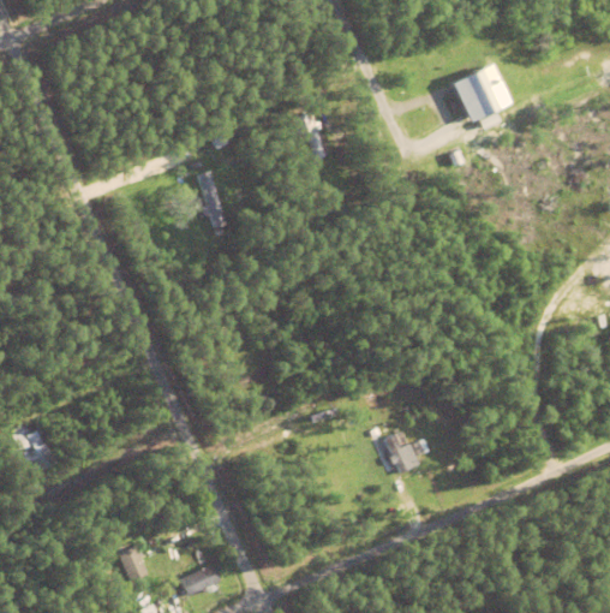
[(452,84),(491,65),(509,103),(471,123),(452,84)]
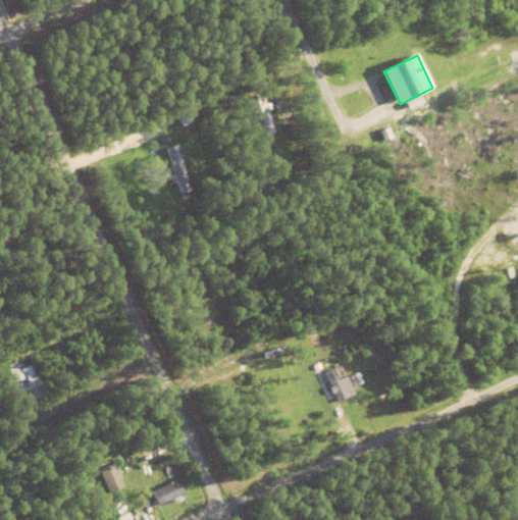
[(370,100),(372,104),(368,106),(369,108),(361,111),(360,109),(356,111),(354,107),(356,106),(354,102),(364,97),(366,102),(370,100)]
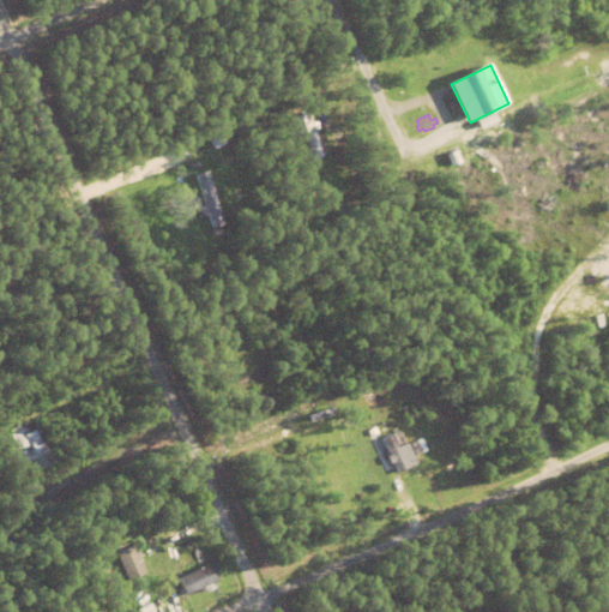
[(472,132),(484,127),(488,137),(477,142),(472,132)]
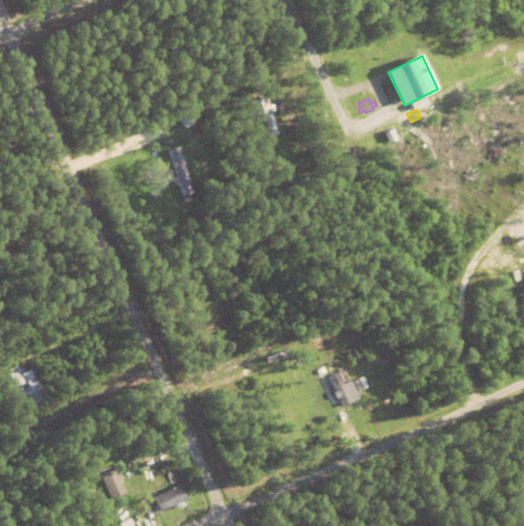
[(265,112),(272,110),(280,134),(272,136),(265,112)]
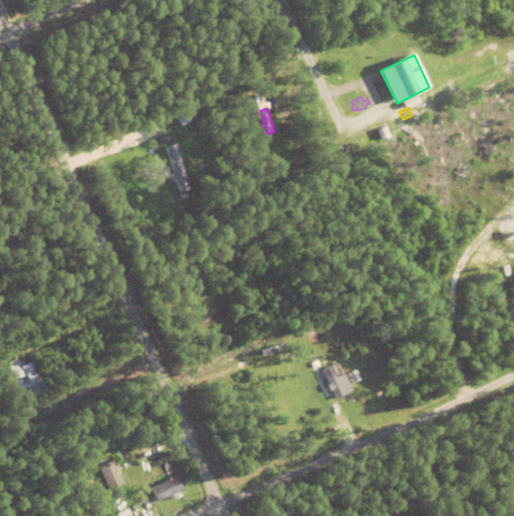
[(180,117),(189,112),(193,119),(184,125),(180,117)]
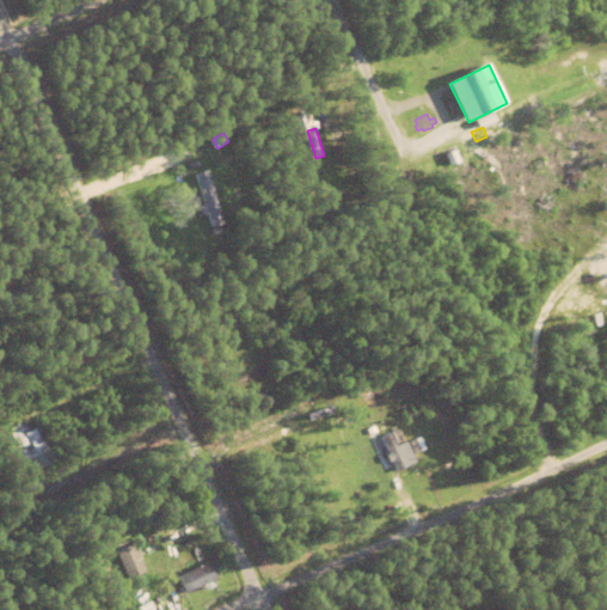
[(447,148),(459,142),(467,159),(454,165),(447,148)]
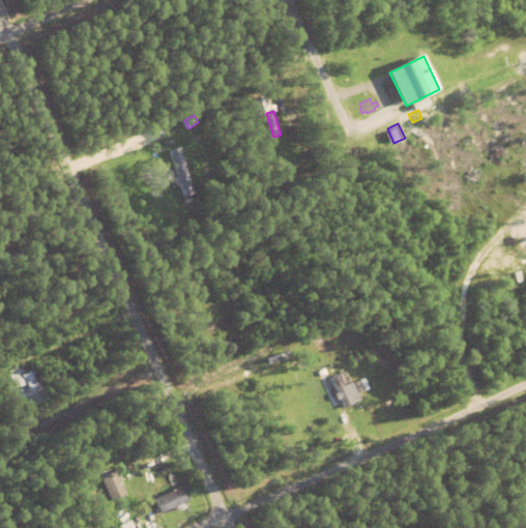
[(150,135),(166,128),(166,126),(170,124),(173,132),(152,140),(150,135)]
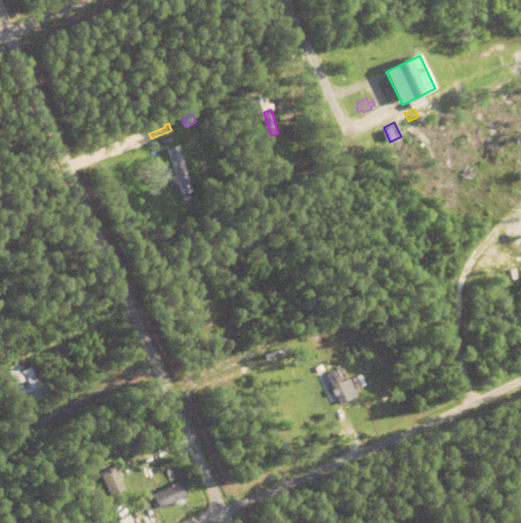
[(185,194),(182,183),(175,184),(173,175),(178,174),(170,148),(179,146),(194,192),(185,194)]
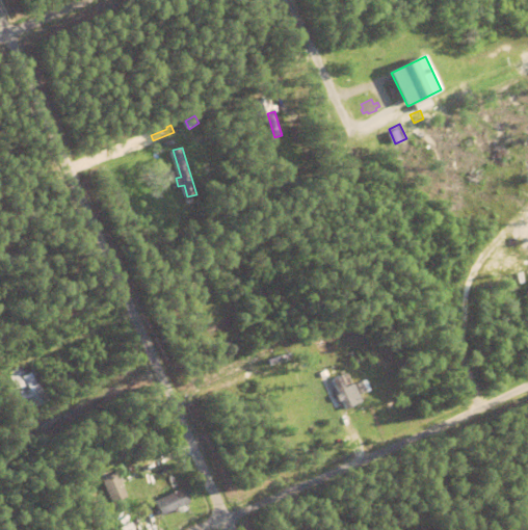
[(264,348),(263,343),(262,343),(261,339),(263,338),(262,334),(267,333),(269,347),(264,348)]
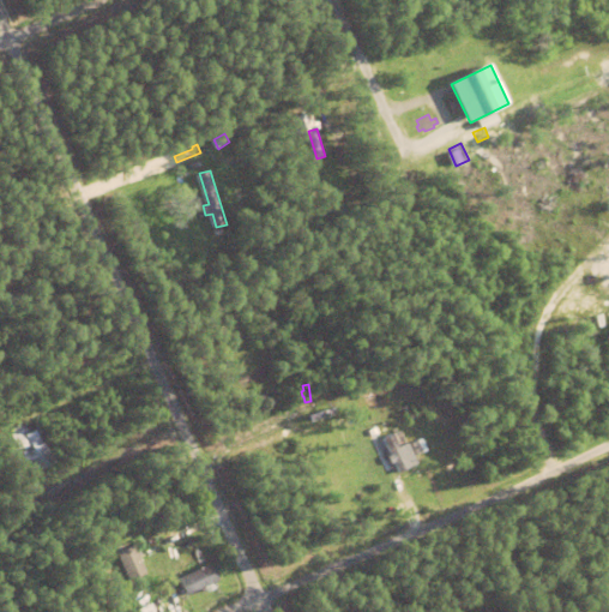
[(8,397),(18,391),(22,397),(12,403),(8,397)]
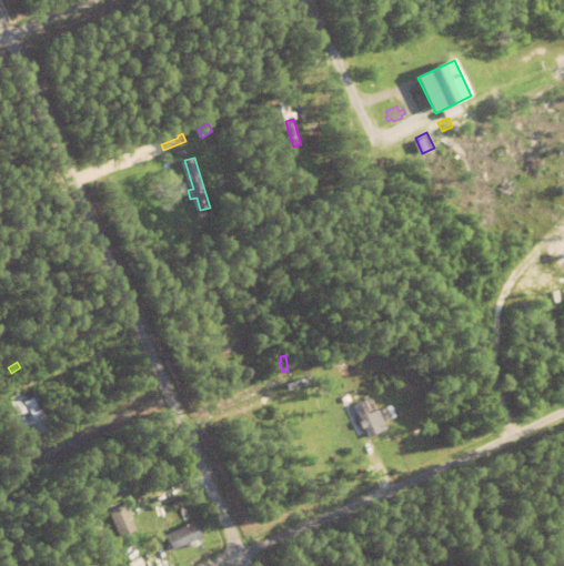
[(70,380),(79,377),(84,395),(77,398),(70,380)]
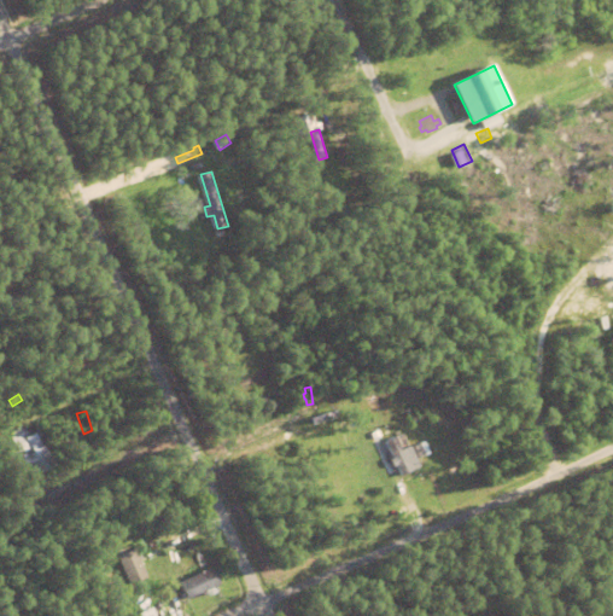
[(416,416),(424,412),(427,418),(420,423),(416,416)]
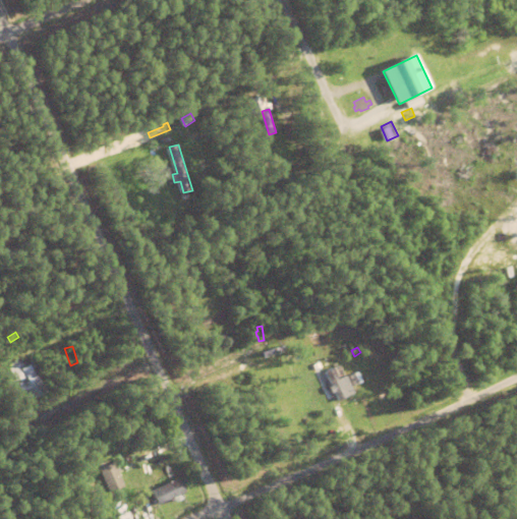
[(54,361),(57,370),(55,370),(56,376),(51,378),(50,375),(48,375),(46,367),(48,366),(46,362),(51,360),(52,362),(54,361)]
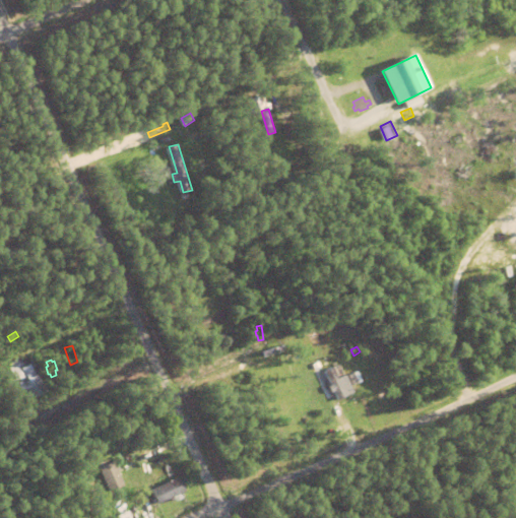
[(24,398),(22,391),(18,393),(14,382),(16,381),(11,368),(30,361),(42,392),(24,398)]
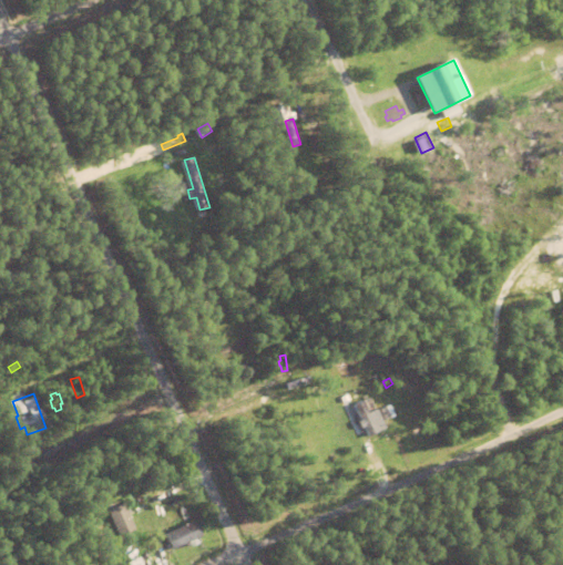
[(344,397),(349,393),(352,399),(346,402),(344,397)]
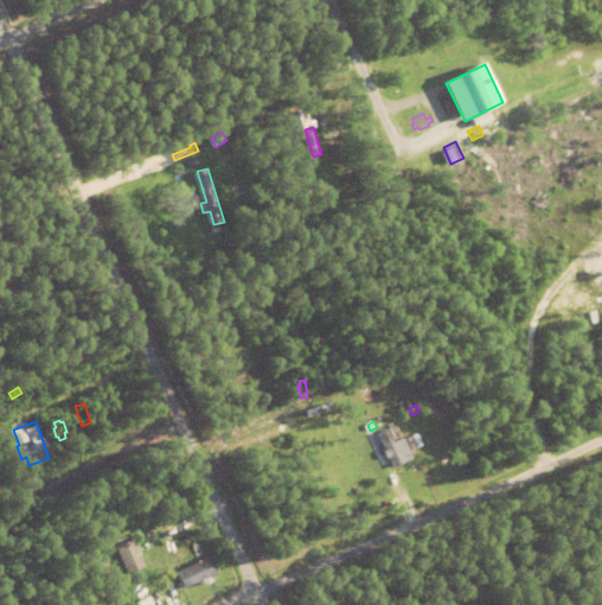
[(380,433),(390,430),(407,463),(397,467),(380,433)]
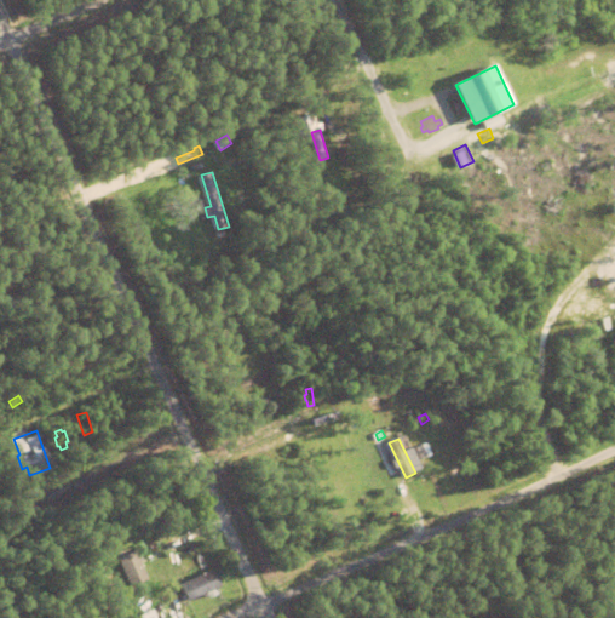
[(418,447),(429,442),(435,453),(424,459),(418,447)]
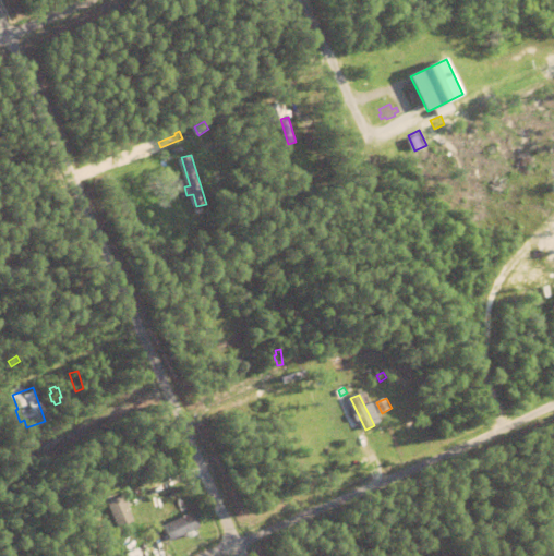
[(344,402),(349,401),(356,417),(351,419),(344,402)]
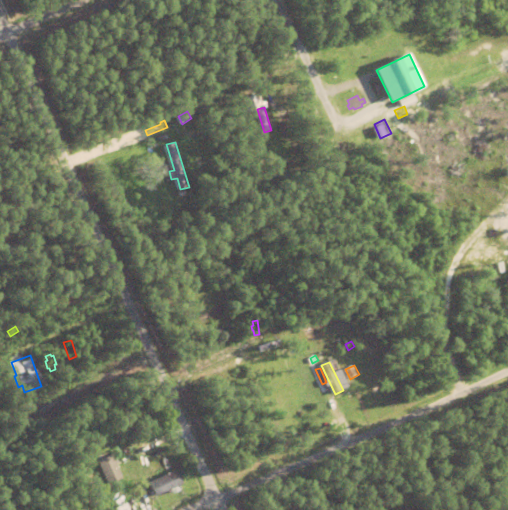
[(100,460),(116,454),(120,463),(118,464),(124,478),(110,485),(100,460)]
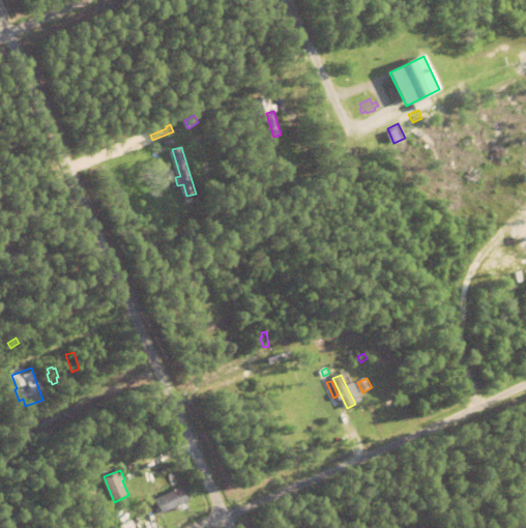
[(88,479),(96,475),(118,518),(111,522),(88,479)]
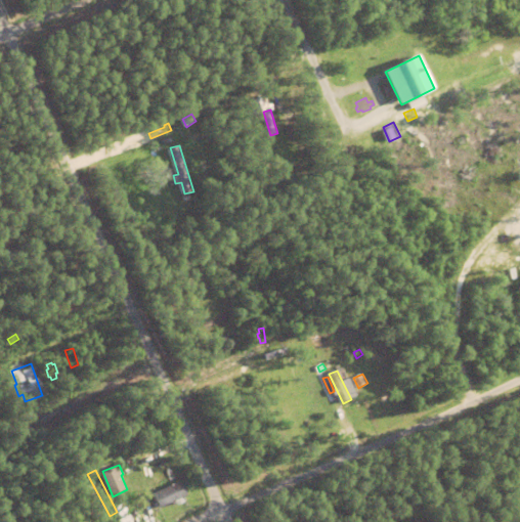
[(161,508),(189,495),(182,478),(154,490),(161,508)]
